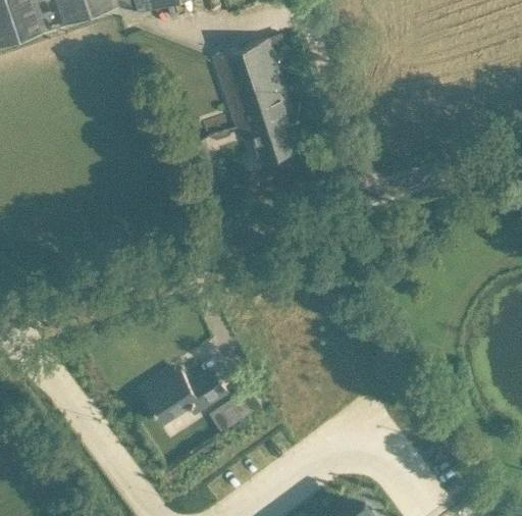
[(0,0),(0,47),(117,8),(116,5),(114,0),(0,0)]
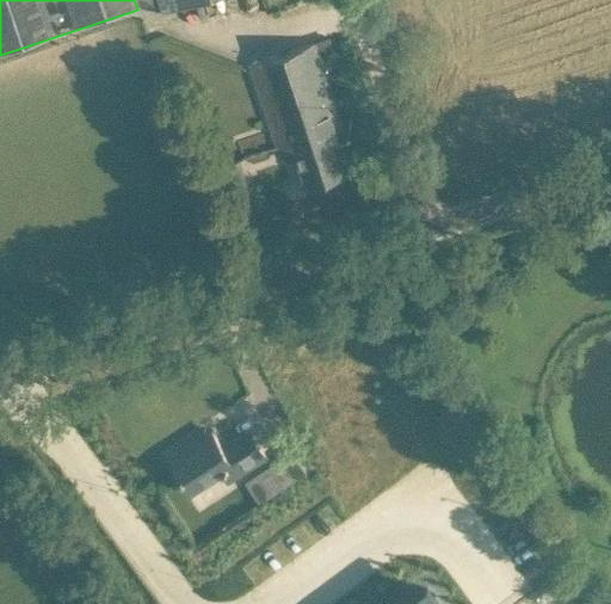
[(134,0),(136,6),(152,0),(156,0),(162,14),(205,0),(134,0)]
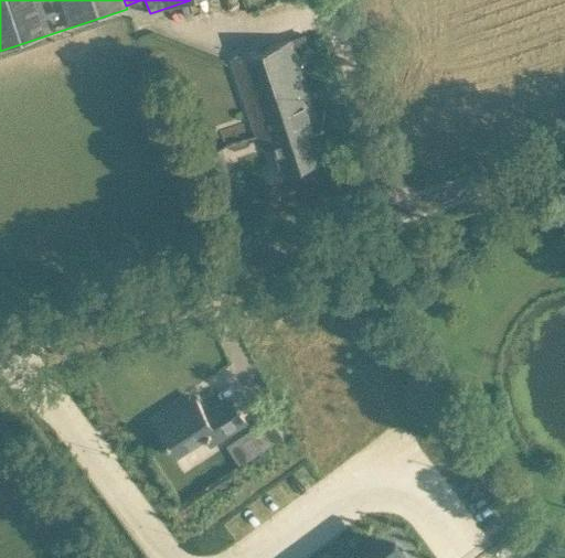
[(292,44),(233,63),(247,108),(257,140),(272,136),(275,148),(285,176),(324,163),(311,122),(318,121),(310,100),(307,89),(301,72),(292,44)]
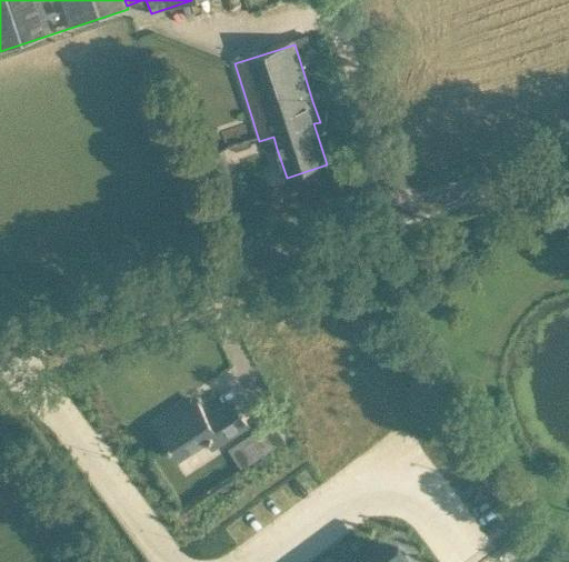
[(216,190),(233,183),(223,154),(206,160),(216,190)]
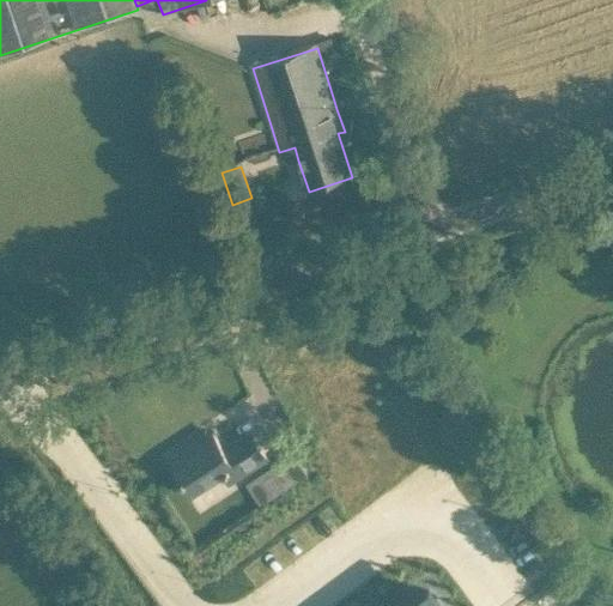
[(225,456),(213,438),(171,466),(192,497),(223,477),(230,488),(267,464),(252,440),(225,456)]
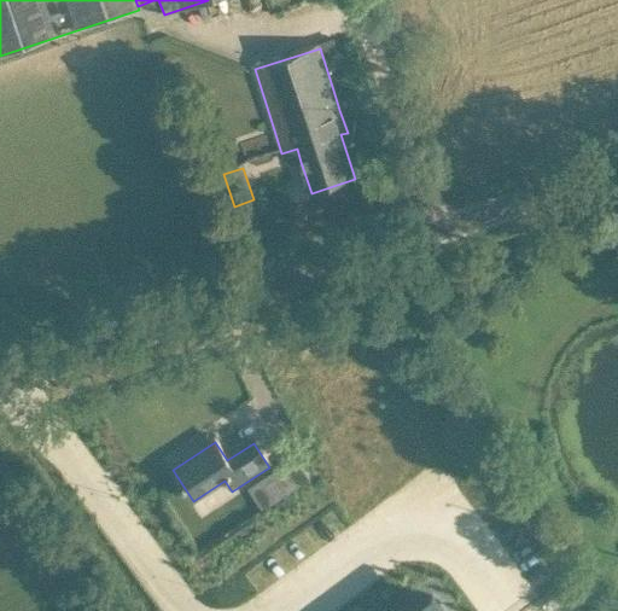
[(308,483),(292,460),(245,490),(260,513),(308,483)]
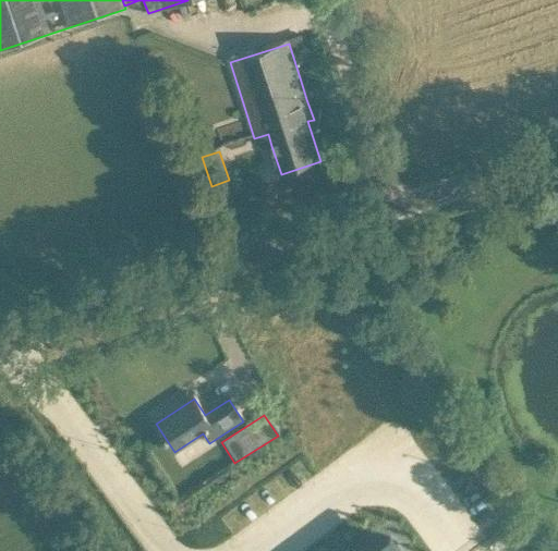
[(397,550),(390,541),(378,550),(397,550)]
